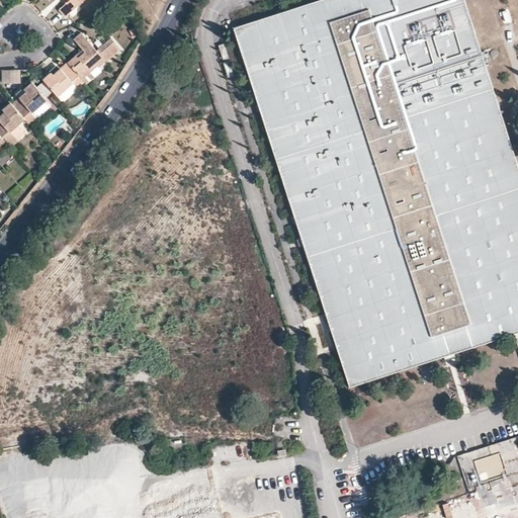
[(71,0),(62,10),(68,17),(84,2),(86,0),(71,0)]
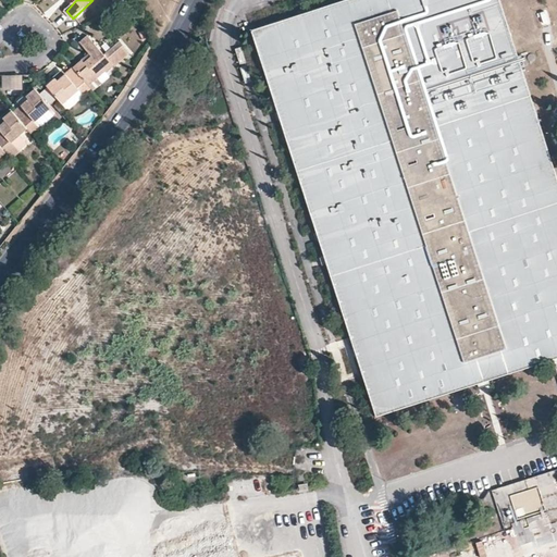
[(556,180),(516,52),(510,37),(498,0),(344,0),(270,24),(251,29),(279,114),(376,417),(380,416),(556,357),(556,180)]
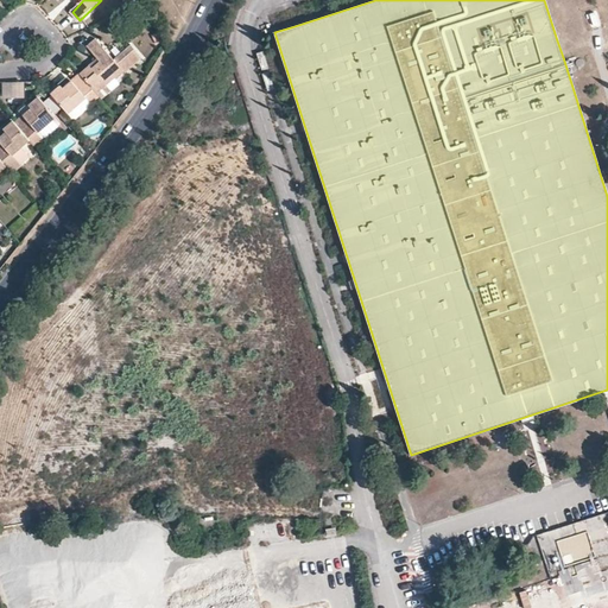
[(163,37),(158,29),(152,32),(157,40),(163,37)]
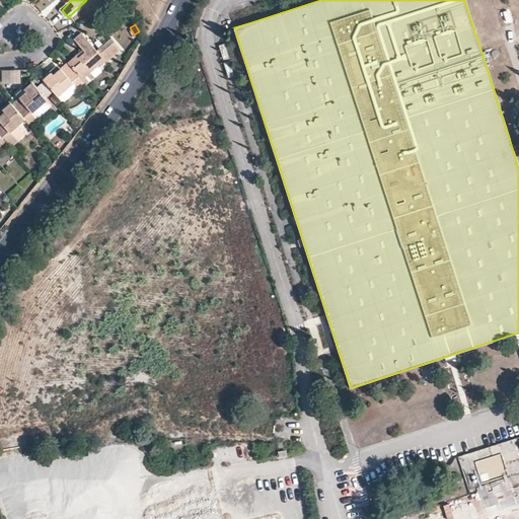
[(92,71),(98,66),(120,46),(112,35),(96,49),(82,32),(75,40),(83,49),(69,63),(80,75),(83,79),(92,71)]
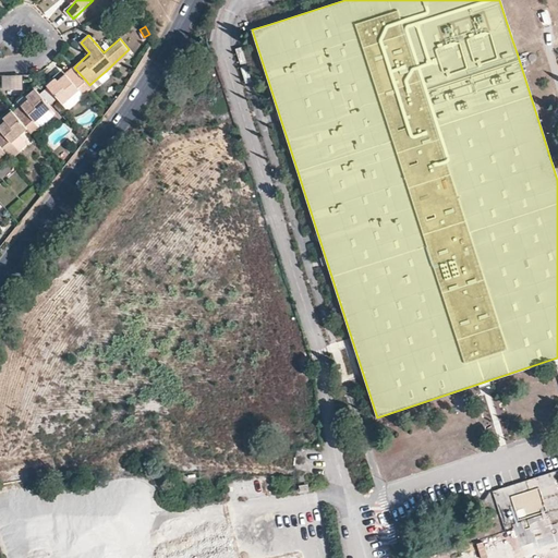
[(79,88),(86,81),(74,68),(59,81),(57,79),(49,85),(51,87),(45,93),(52,101),(58,96),(65,104),(73,96),(80,89),(79,88)]
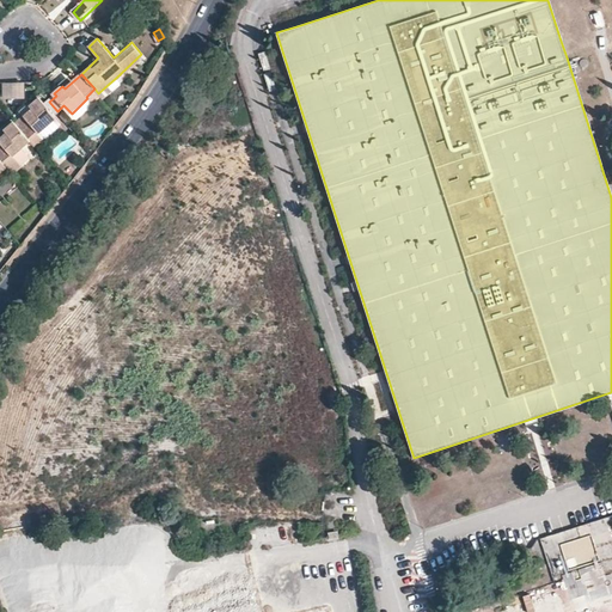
[(116,78),(109,84),(114,90),(121,84),(116,78)]
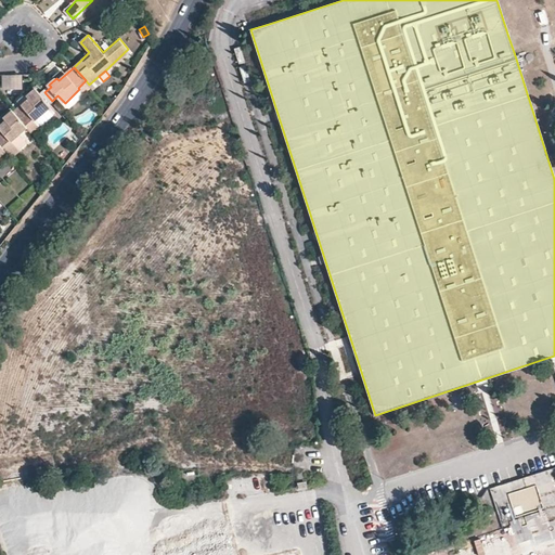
[(3,76),(3,90),(24,90),(23,76),(3,76)]
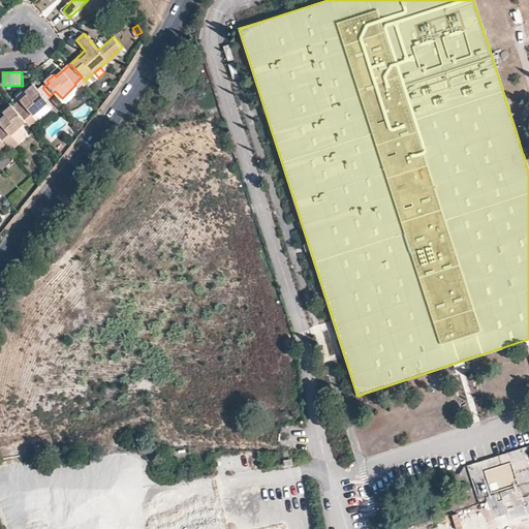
[(88,83),(90,86),(98,78),(94,72),(85,81),(88,83)]
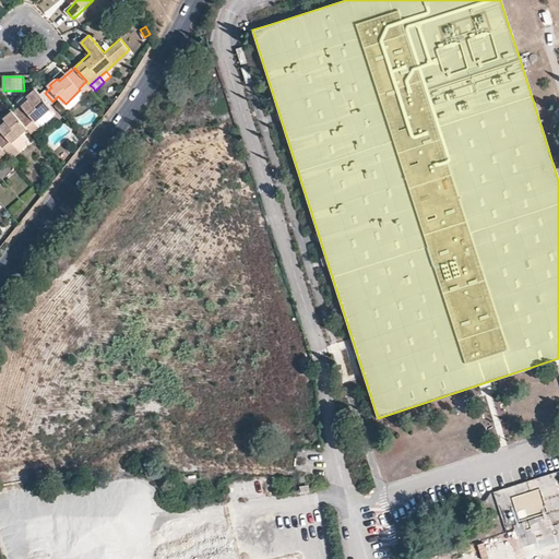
[(73,96),(78,100),(93,87),(90,85),(86,81),(79,88),(80,90),(73,96)]
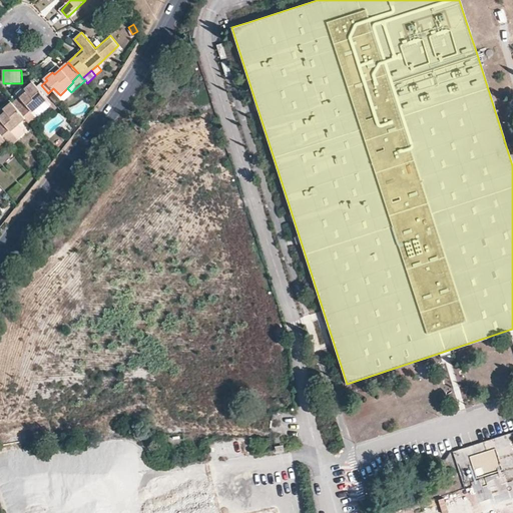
[(12,105),(24,118),(31,112),(33,113),(48,100),(46,98),(50,95),(48,93),(41,85),(37,88),(33,83),(24,91),(26,93),(12,105)]
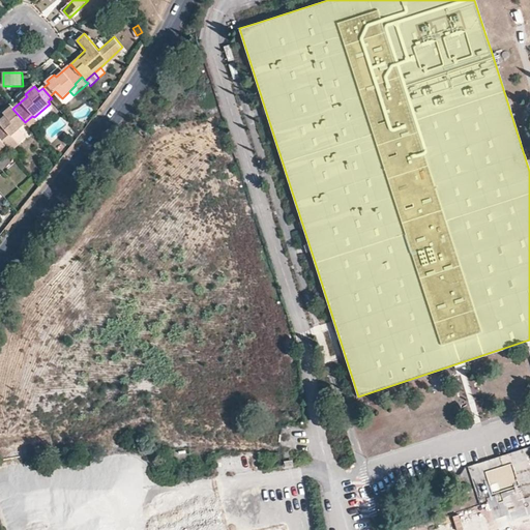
[(74,95),(69,91),(62,98),(65,102),(74,95)]
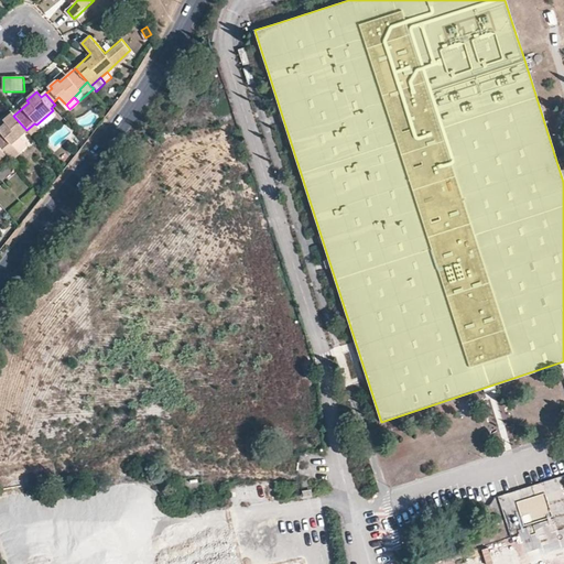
[(53,110),(36,125),(41,130),(43,130),(57,118),(57,116),(53,110)]
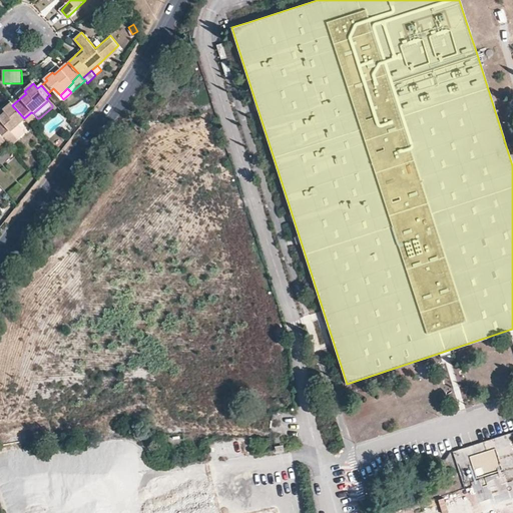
[(11,133),(17,127),(26,120),(24,118),(12,105),(11,103),(2,111),(4,113),(0,116),(0,138),(1,139),(9,132),(11,133)]
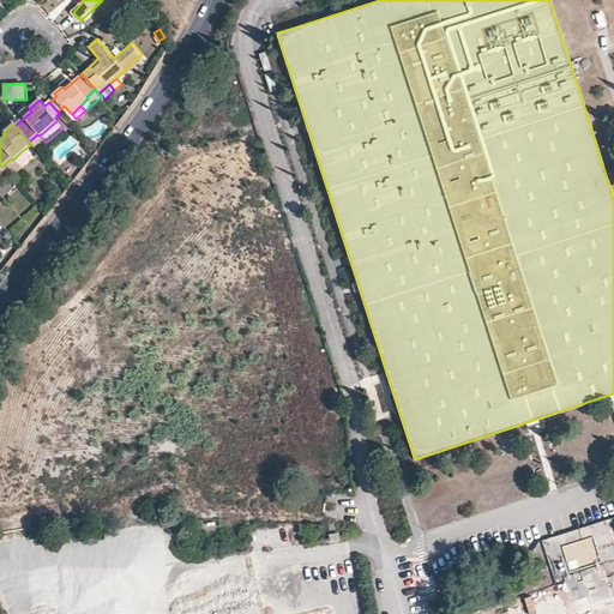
[(37,134),(29,142),(31,144),(36,149),(44,142),(40,136),(37,134)]
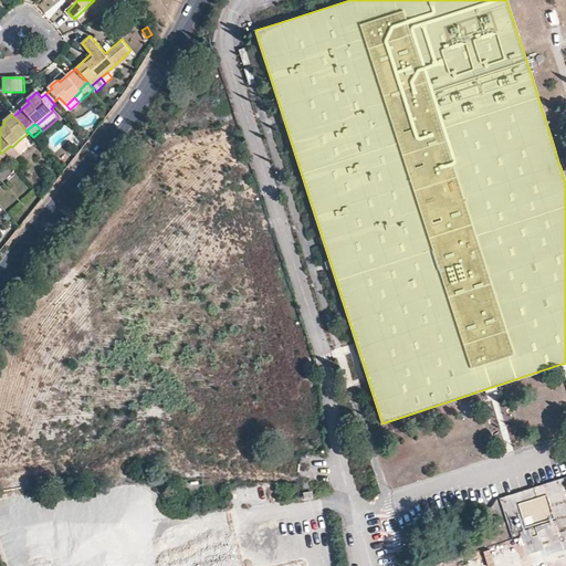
[(23,145),(33,137),(29,133),(19,140),(23,145)]
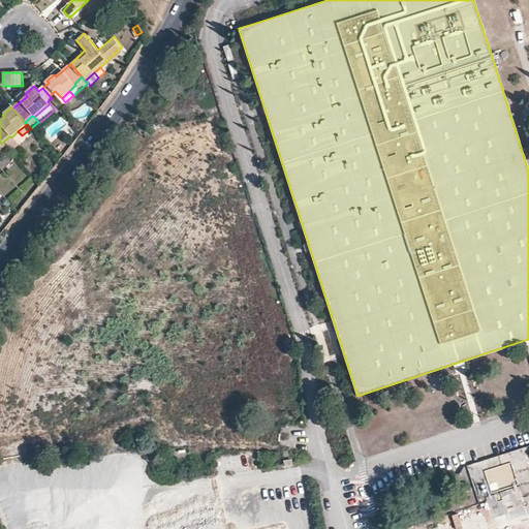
[(19,146),(11,137),(9,136),(1,144),(4,147),(8,152),(10,154),(19,146)]
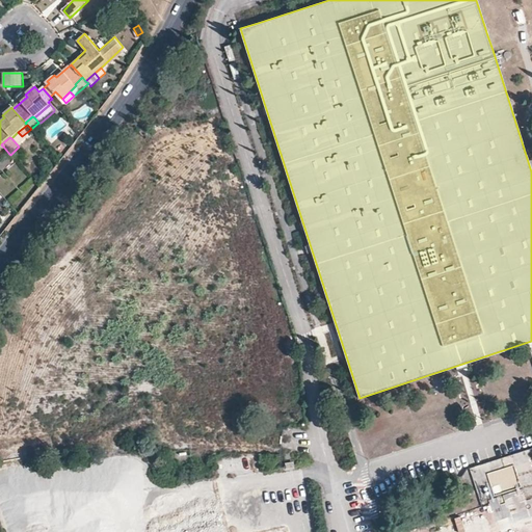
[(0,159),(0,160),(8,153),(4,148),(0,151),(0,159)]
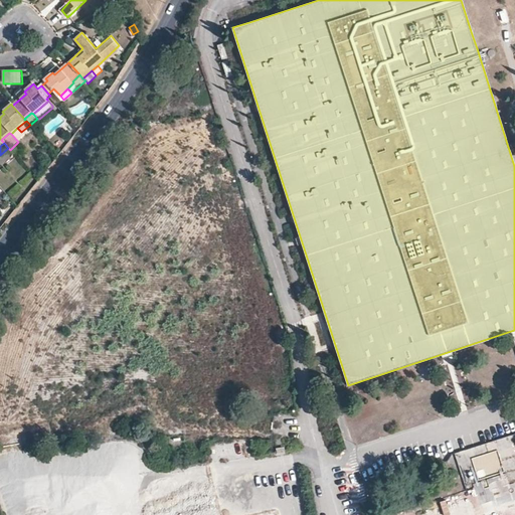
[(483,513),(514,503),(514,440),(514,436),(493,442),(483,446),(486,455),(471,459),(475,472),(472,473),(476,488),(469,490),(472,499),(478,497),(483,513)]
